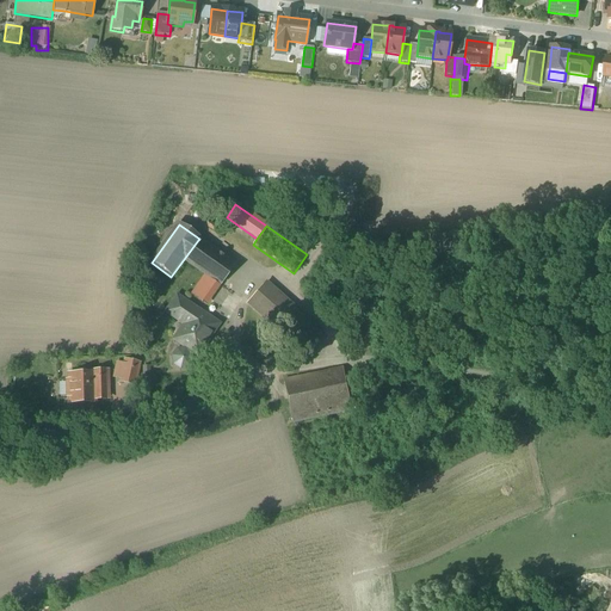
[(235,265),(198,240),(184,260),(221,287),(235,265)]
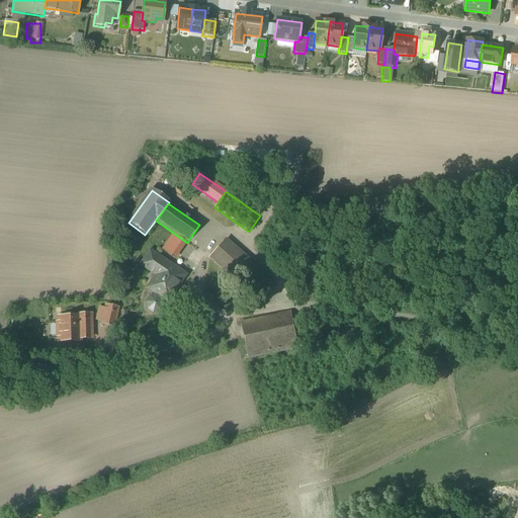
[(174,236),(163,251),(172,256),(182,241),(174,236)]
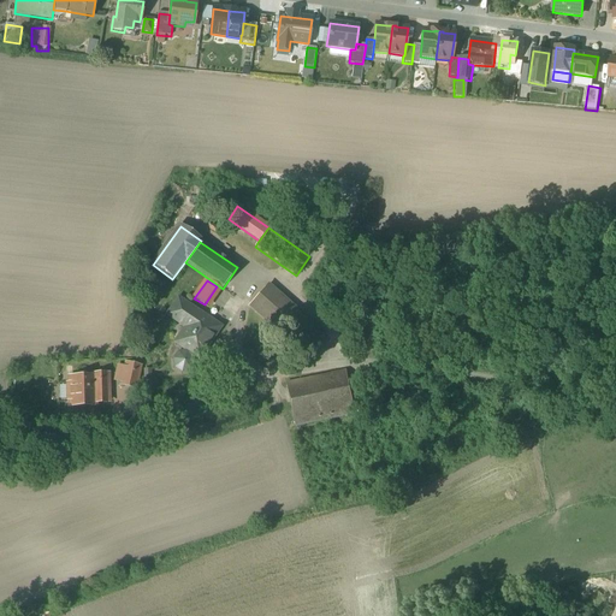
[(268,285),(249,307),(303,355),(323,333),(268,285)]
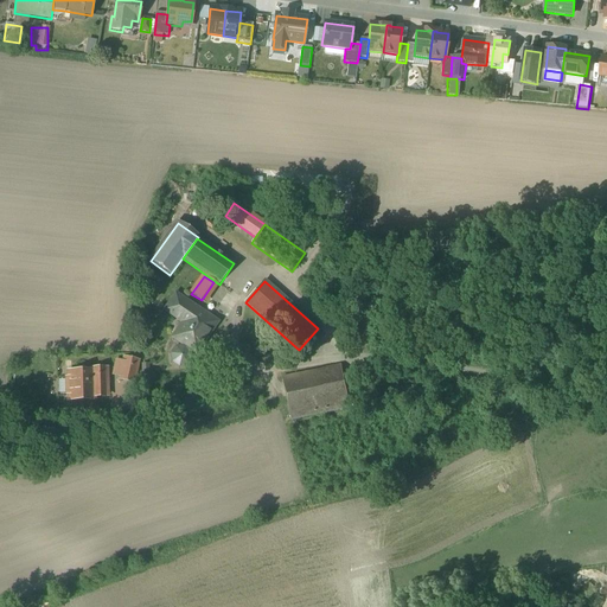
[(216,323),(176,295),(166,311),(176,318),(177,315),(190,324),(179,340),(173,337),(173,338),(184,345),(191,350),(196,353),(203,343),(202,343),(206,336),(208,336),(216,323)]
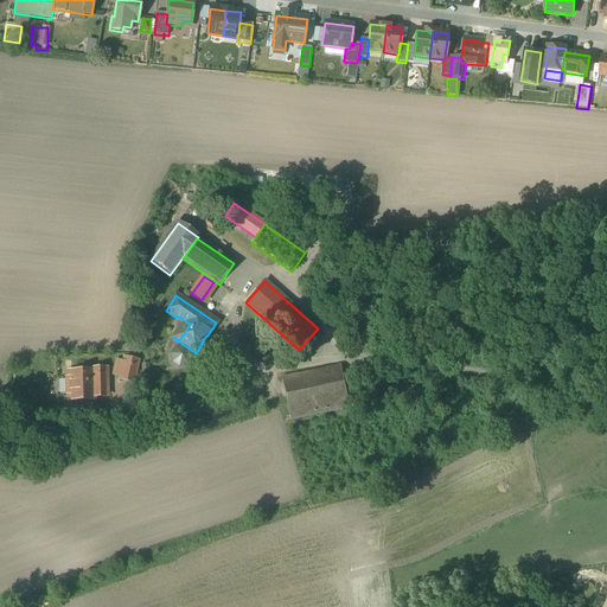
[(183,347),(176,349),(172,355),(173,363),(179,366),(186,365),(190,359),(189,352),(191,350),(184,345),(183,347)]
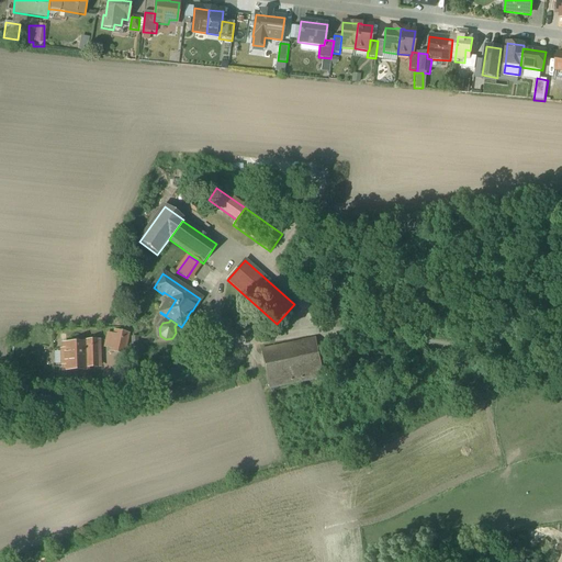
[(113,335),(104,334),(102,352),(125,355),(127,334),(113,332),(113,335)]
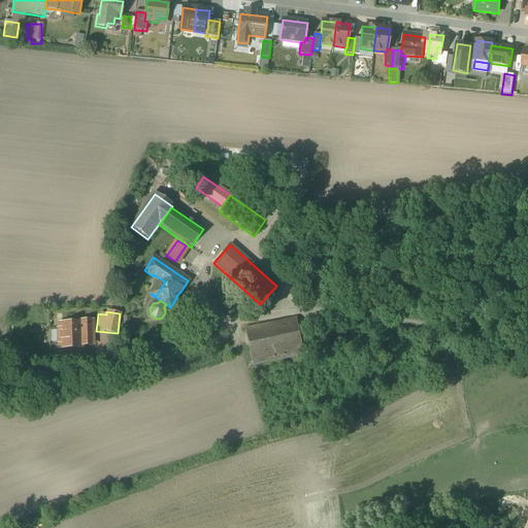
[(79,324),(60,324),(60,329),(58,329),(59,343),(61,343),(61,348),(81,348),(81,345),(93,344),(92,322),(79,322),(79,324)]
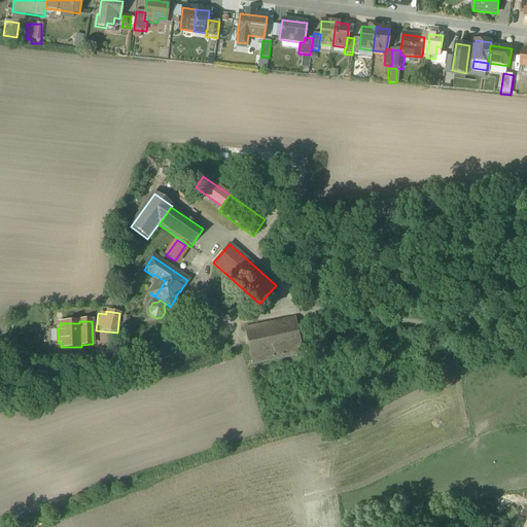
[(296,322),(246,334),(253,364),(304,354),(296,322)]
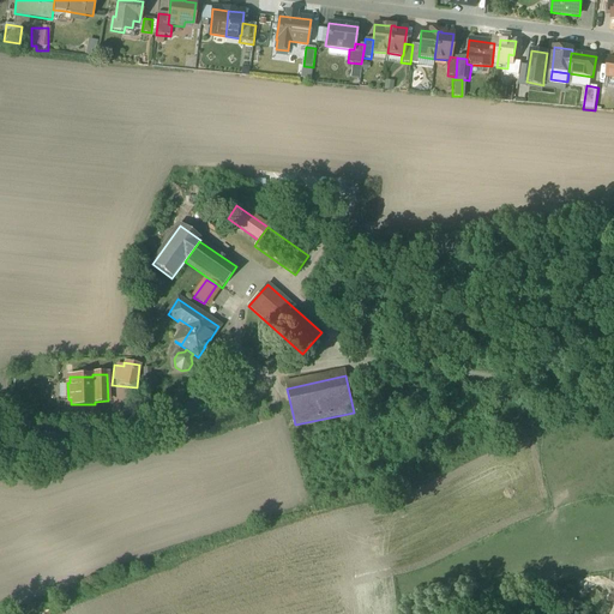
All buildings are outlined.
